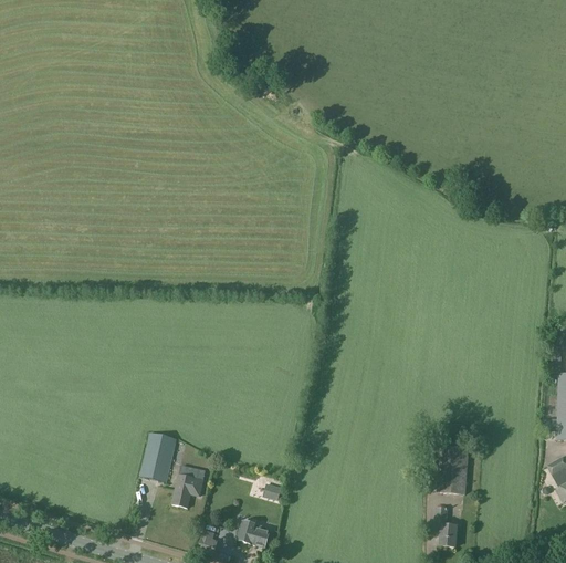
[(557,383),(556,417),(543,417),(542,430),(556,430),(556,439),(565,438),(565,371),(557,372),(557,375),(545,374),(545,383),(557,383)]
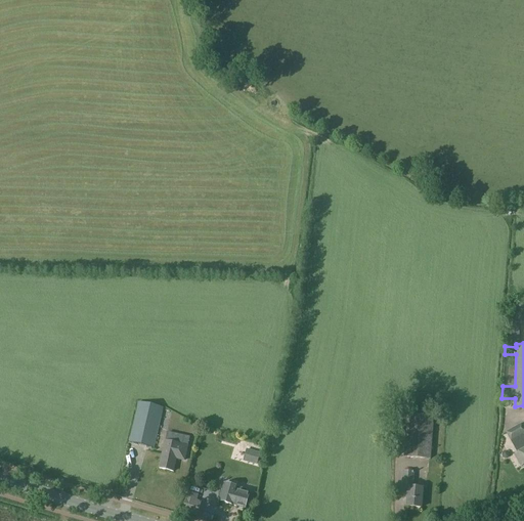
[(137,399),(128,440),(154,445),(163,404),(137,399)]
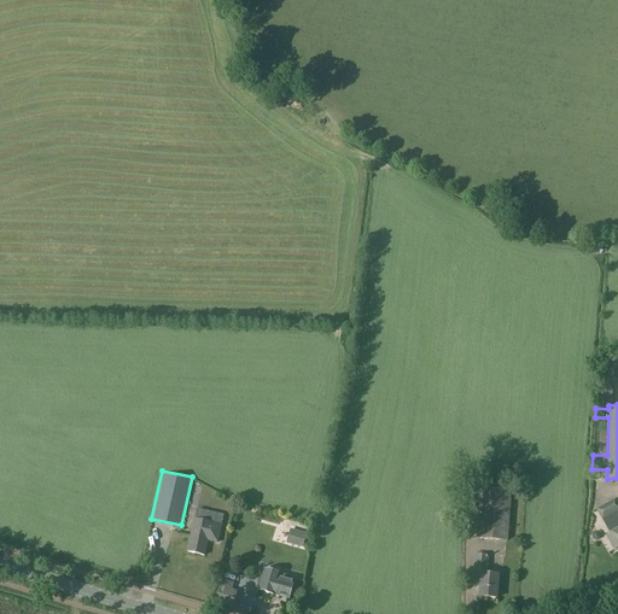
[(508,538),(511,487),(479,485),(476,536),(508,538)]
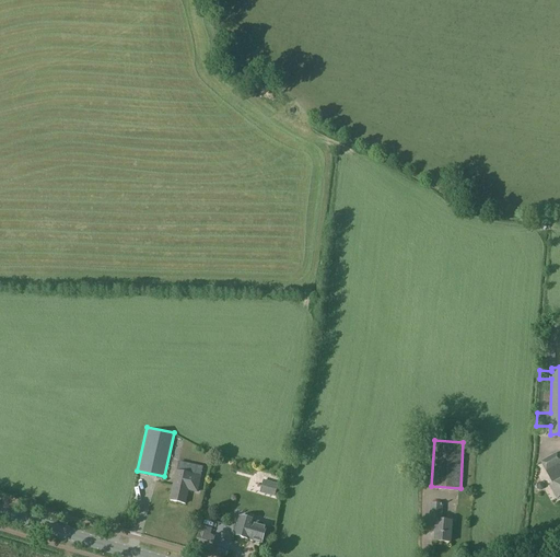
[(551,488),(552,488),(557,496),(559,494),(559,455),(557,451),(540,460),(546,470),(548,468),(551,474),(548,476),(551,482),(549,483),(551,488)]
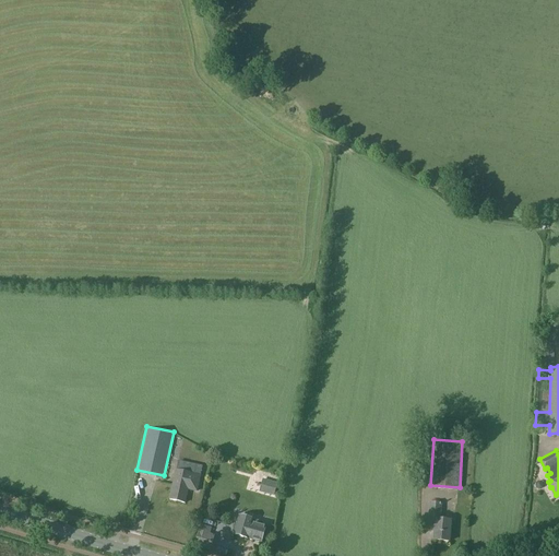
[(197,488),(200,473),(176,468),(169,497),(185,500),(188,486),(197,488)]
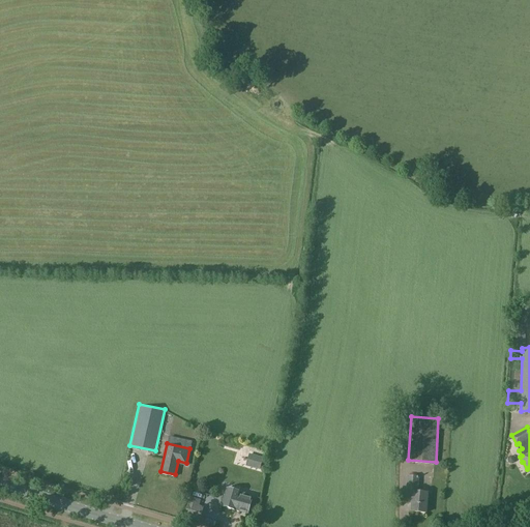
[(249,459),(247,467),(261,469),(262,461),(249,459)]
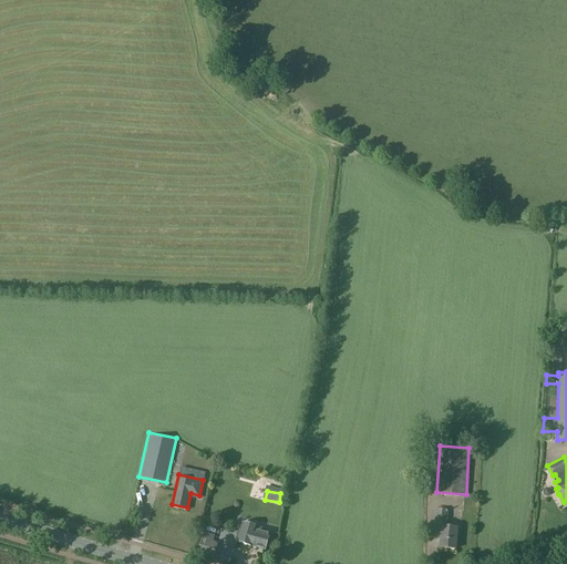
[(455,546),(456,525),(447,524),(449,508),(435,506),(433,526),(441,527),(440,545),(455,546)]
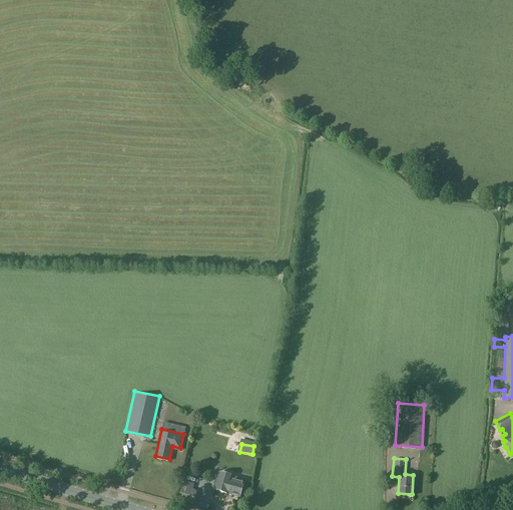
[(230,482),(232,474),(219,471),(214,488),(239,495),(242,483),(233,481),(232,483),(230,482)]
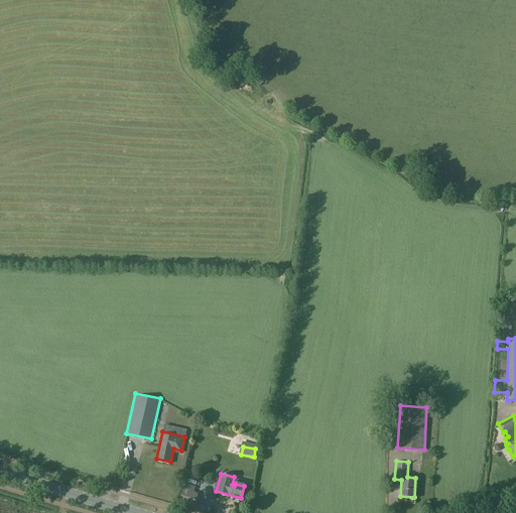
[(195,485),(184,482),(179,500),(195,504),(198,492),(192,491),(195,485)]
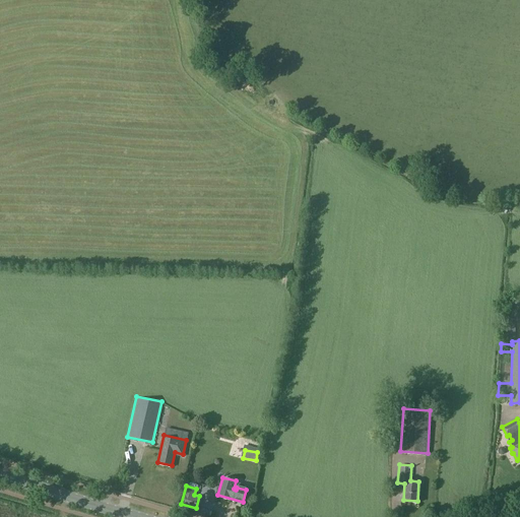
All buildings are outlined.
